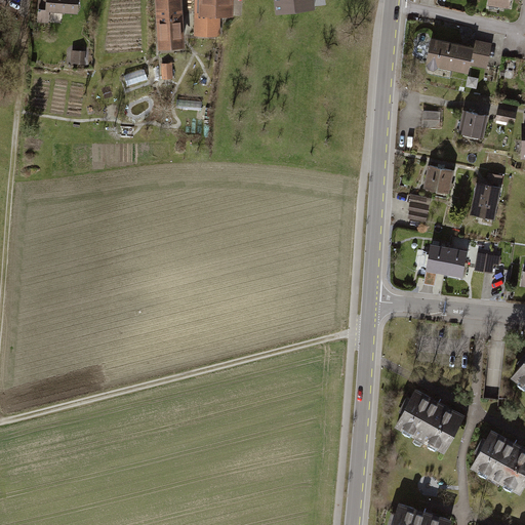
[(81,0),(47,0),(47,11),(40,11),(39,25),(50,26),(51,12),(80,15),(81,0)]
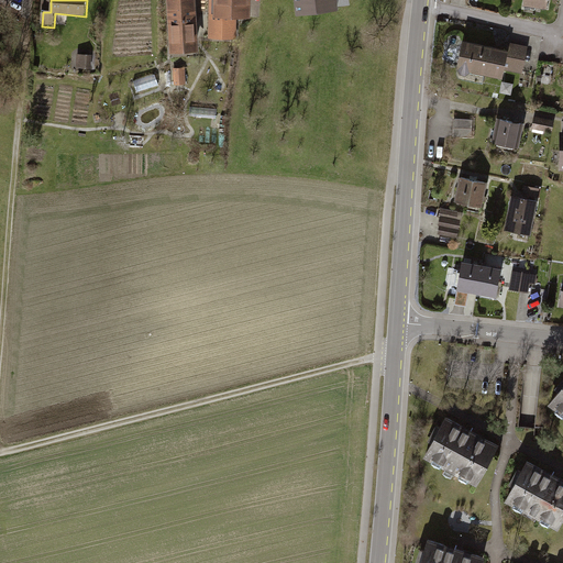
[(196,0),(166,0),(169,58),(200,57),(196,0)]
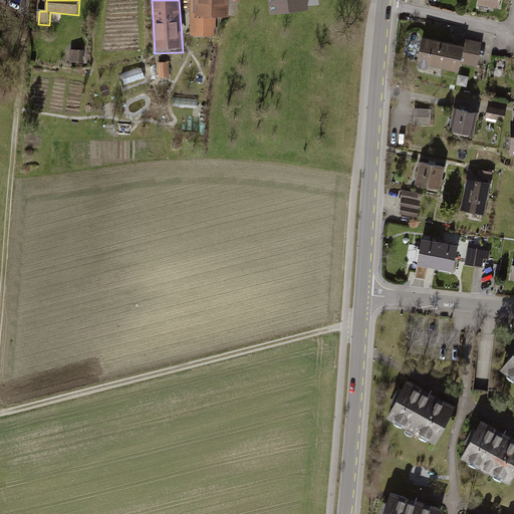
[(195,0),(195,22),(228,22),(228,3),(233,3),(232,0),(195,0)]
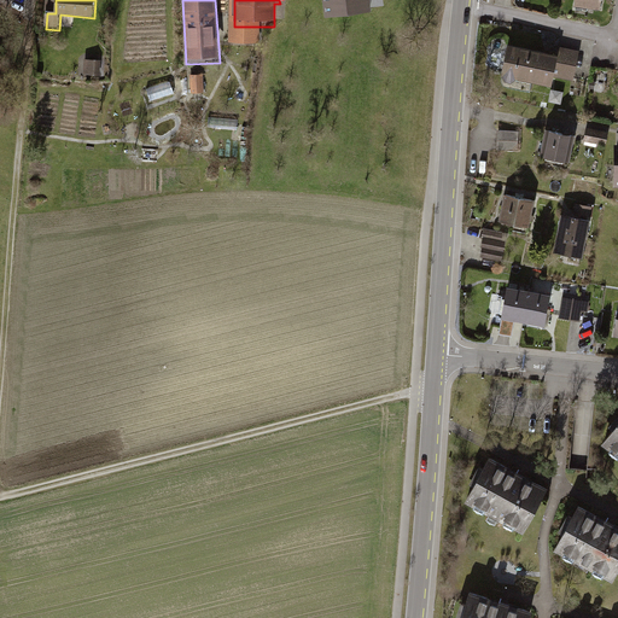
[(321,0),(325,19),(371,15),(368,0),(321,0)]
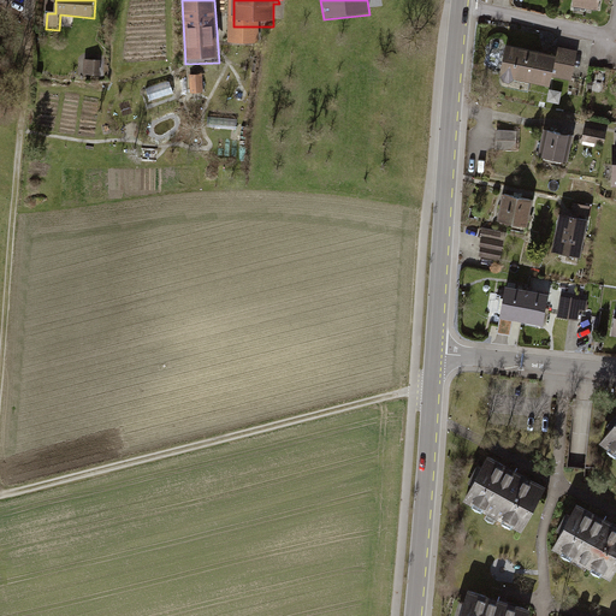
[(575,0),(575,10),(602,13),(603,0),(575,0)]
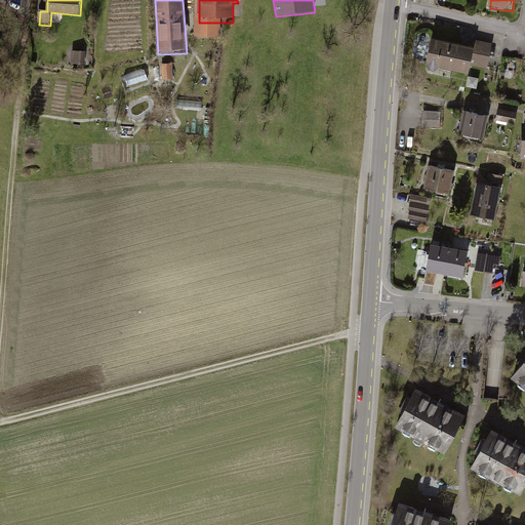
[(474,48),(433,40),(428,69),(472,77),(474,67),(490,70),(495,44),(475,41),(474,48)]
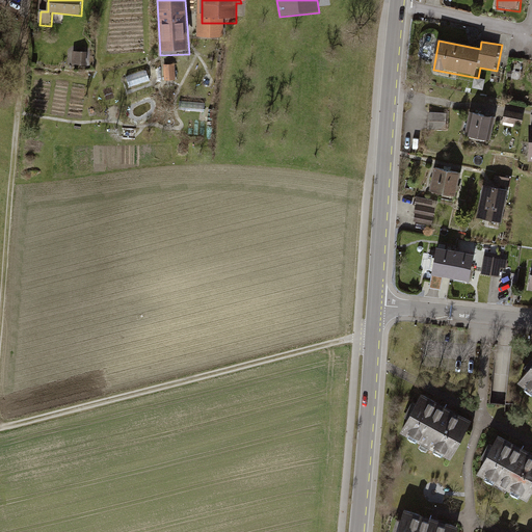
[(89,55),(72,55),(72,68),(89,69),(89,55)]
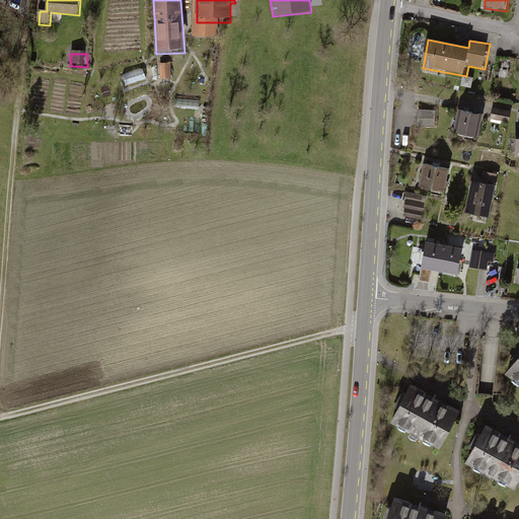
[(172,81),(171,65),(161,66),(162,82),(172,81)]
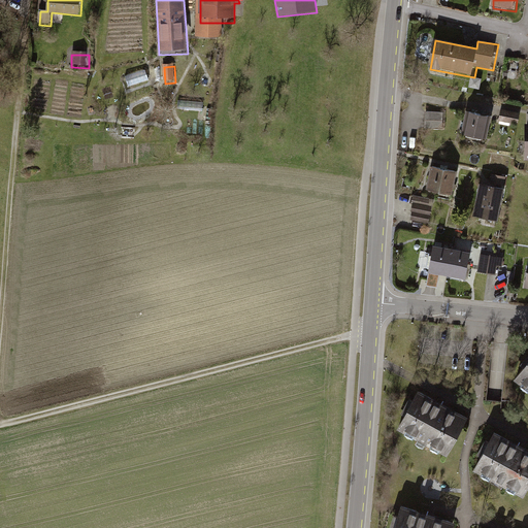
[(130,86),(151,79),(147,68),(127,74),(130,86)]
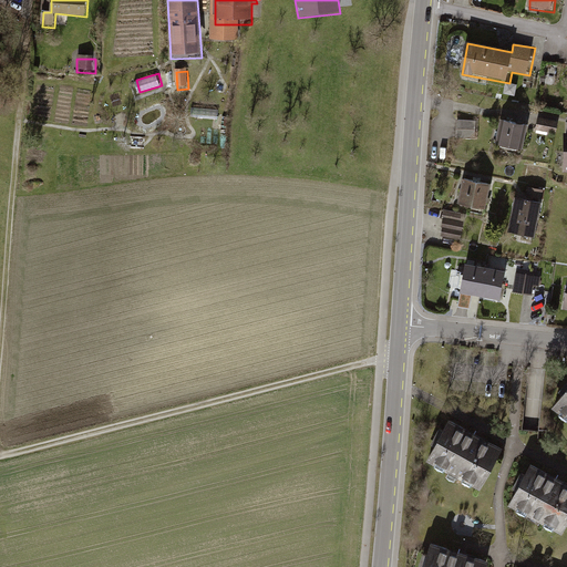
[(519,88),(507,85),(505,95),(517,98),(519,88)]
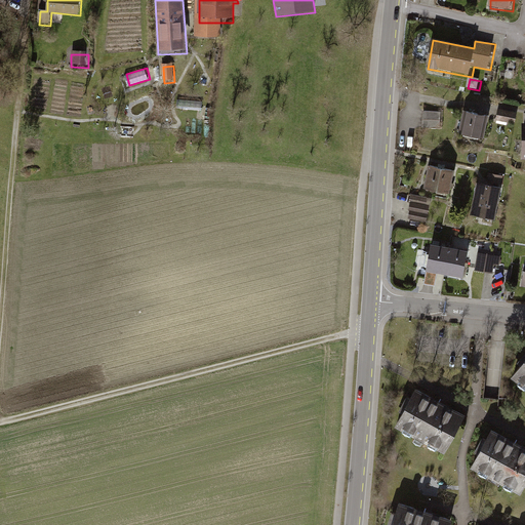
[(203,105),(177,103),(177,110),(203,111),(203,105)]
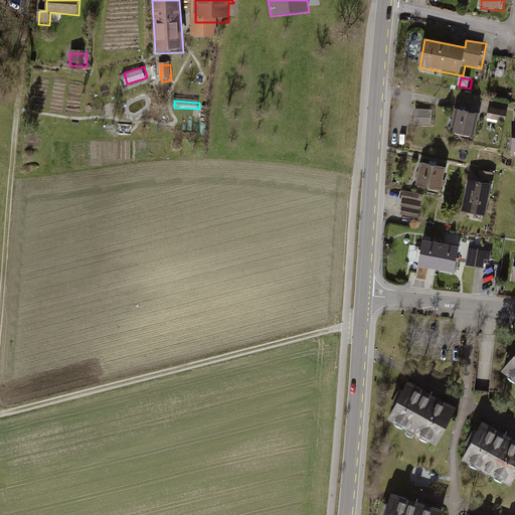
[(478,112),(455,106),(449,131),(473,136),(478,112)]
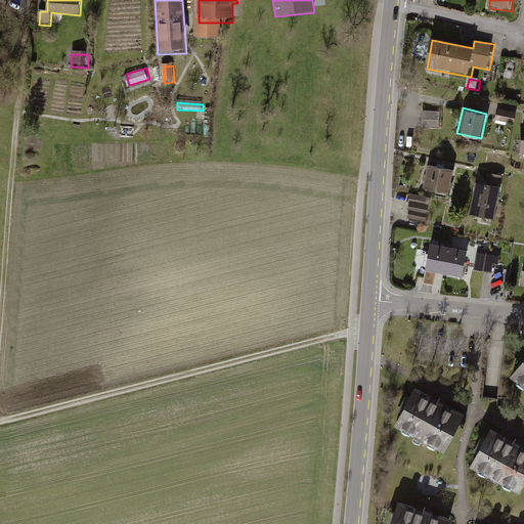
[(516,113),(496,111),(494,121),(514,124),(516,113)]
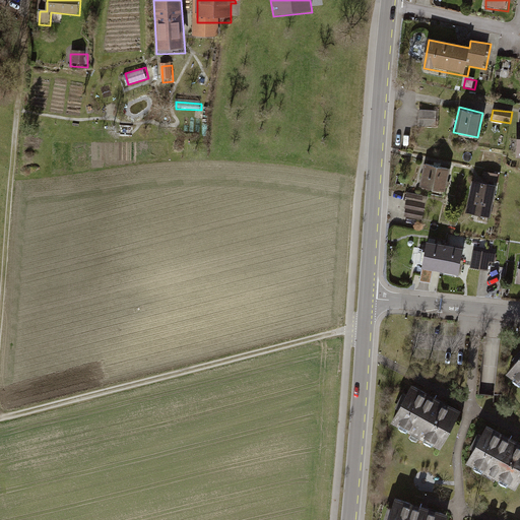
[(438,128),(439,112),(419,111),(418,127),(438,128)]
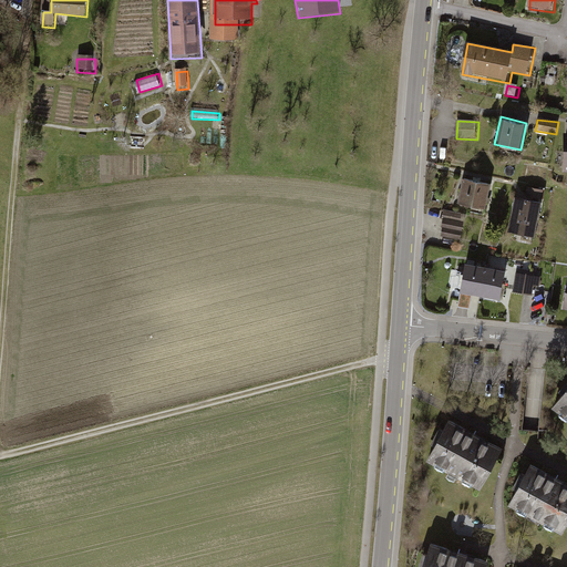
[(491,185),(463,178),(457,203),(486,208),(491,185)]
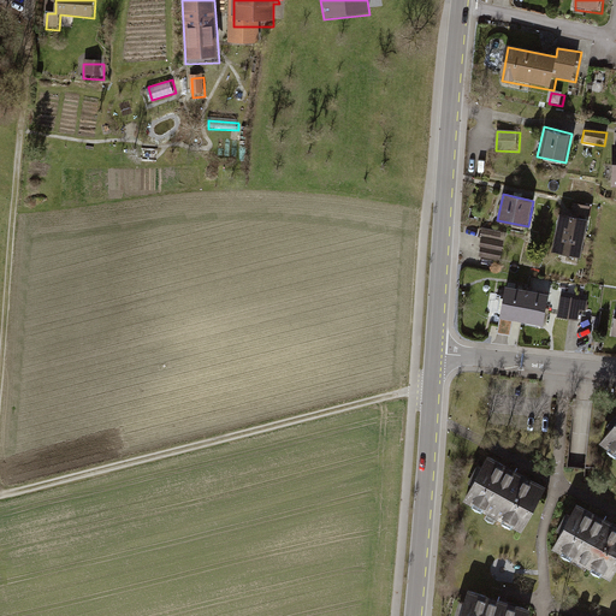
[(572,217),(560,214),(552,250),(582,256),(590,218),(591,218),(593,207),(574,203),(572,217)]
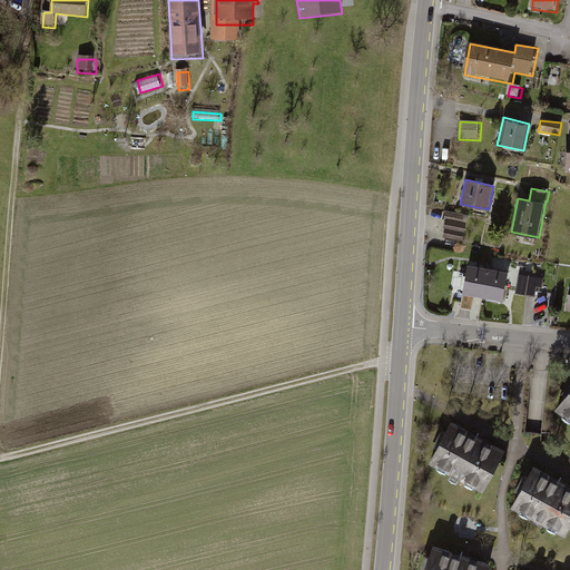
[(464,241),(467,224),(449,220),(445,237),(464,241)]
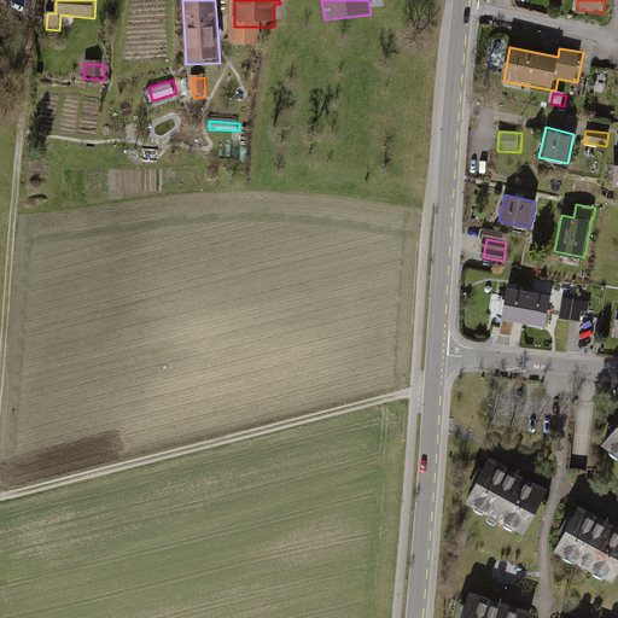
[(531,291),(508,287),(503,319),(525,322),(531,291)]
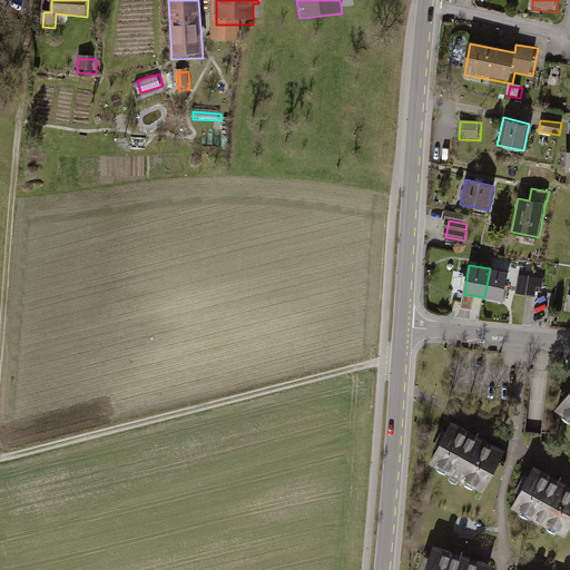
[(508,272),(490,268),(484,297),(503,301),(508,272)]
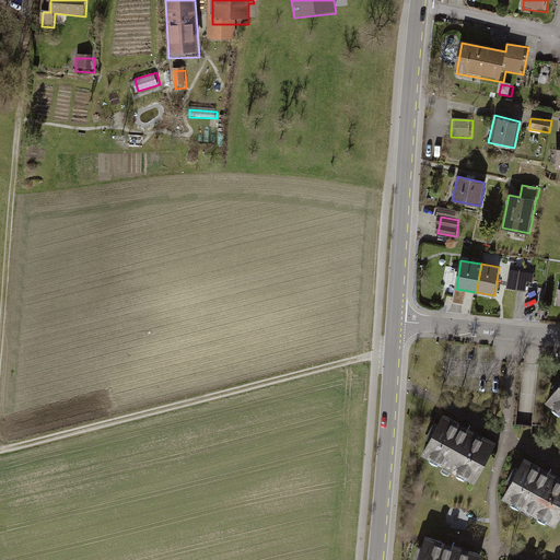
[(535,272),(510,268),(506,289),(526,292),(528,281),(534,282),(535,272)]
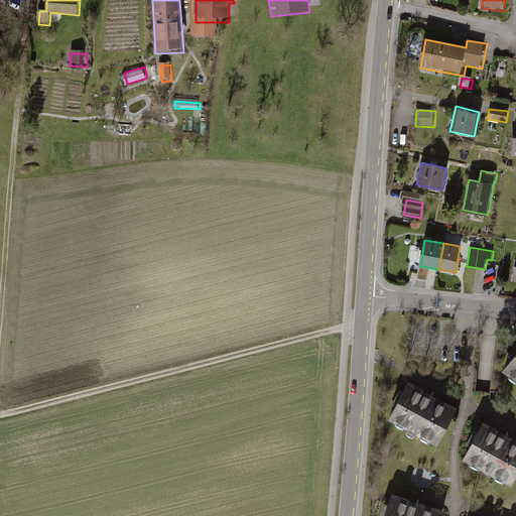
[(515,352),(511,360),(514,362),(506,373),(515,381),(515,352)]
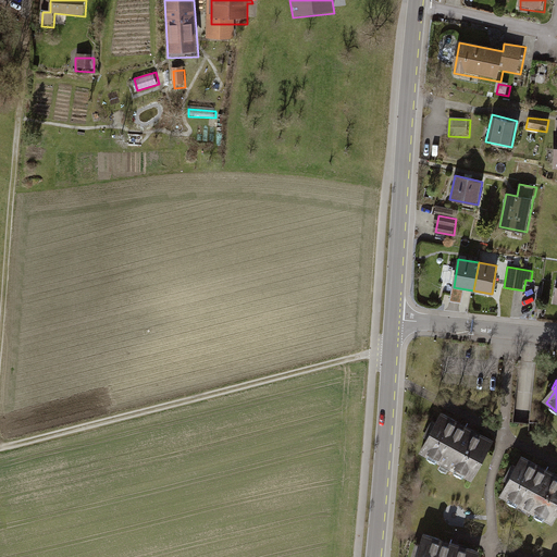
[(492,438),(441,410),(435,421),(432,419),(423,435),(426,437),(419,450),(470,478),(492,438)]
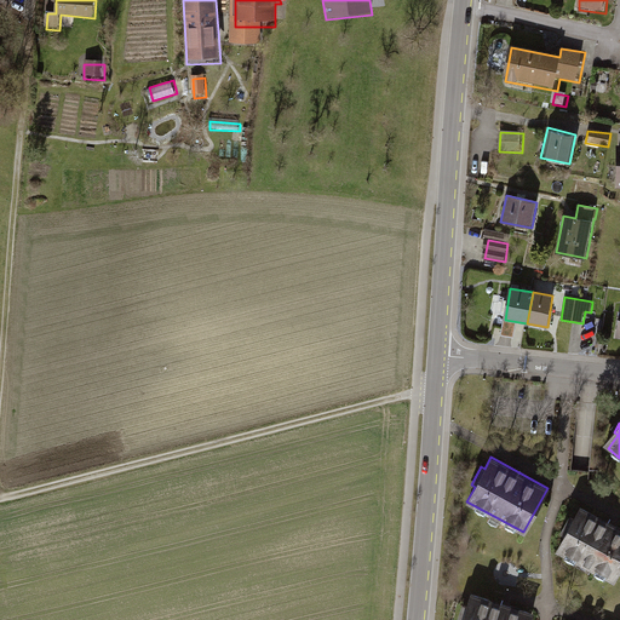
[(619,583),(619,532),(584,512),(578,523),(573,521),(563,539),(568,541),(560,556),(618,587),(619,583)]
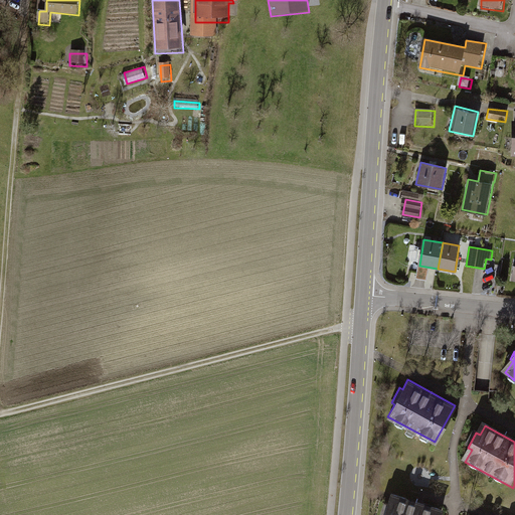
[(446,514),(447,514),(394,496),(390,507),(387,505),(383,514),(446,514)]
